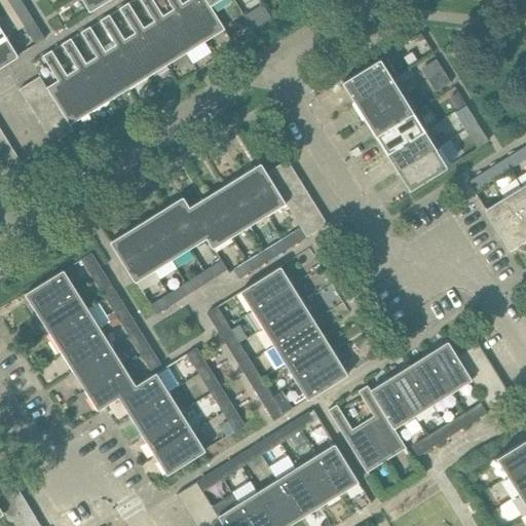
[(7,0),(13,8),(23,3),(20,0),(7,0)]
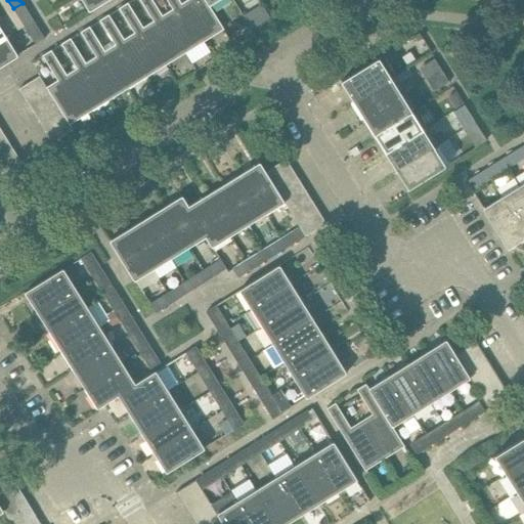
[(107,0),(81,0),(88,12),(107,0)]
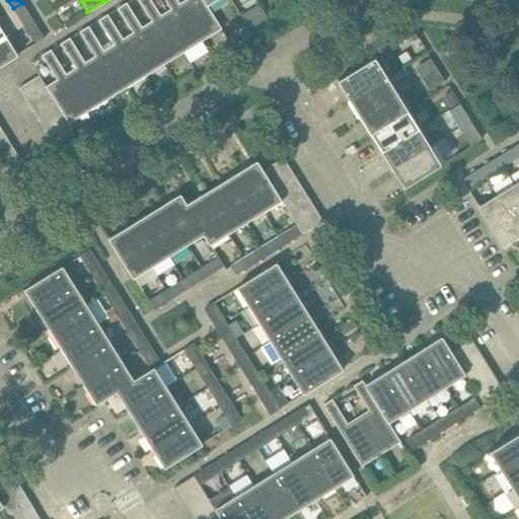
[(138,0),(152,21),(142,27),(164,64),(183,53),(160,15),(158,11),(150,0),(138,0)]
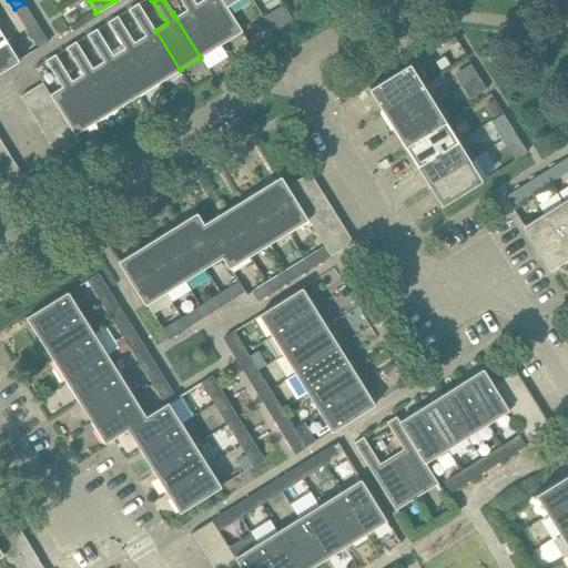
[(178,0),(164,0),(173,12),(182,7),(178,0)]
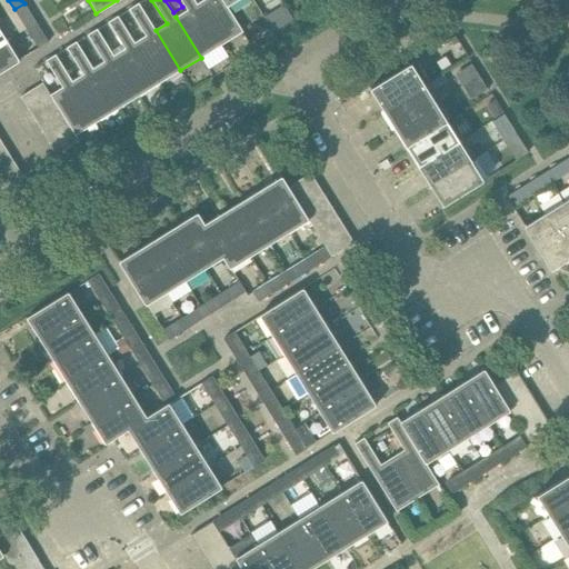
[(201,58),(221,45),(197,5),(193,0),(180,0),(187,10),(176,17),(201,58)]
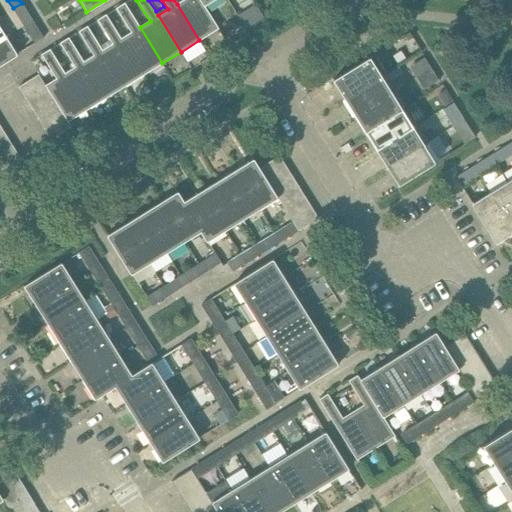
[(183,0),(177,4),(199,40),(218,29),(205,6),(200,0),(183,0)]
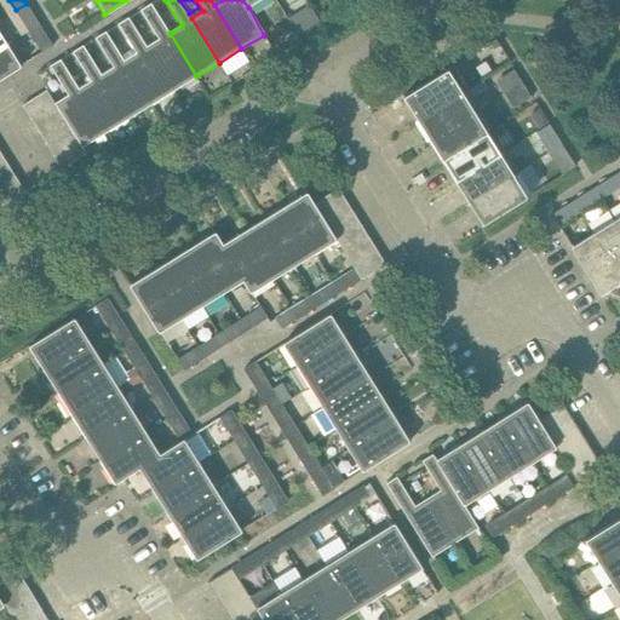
[(173,91),(196,76),(170,33),(150,3),(141,10),(159,39),(147,47),(173,91)]
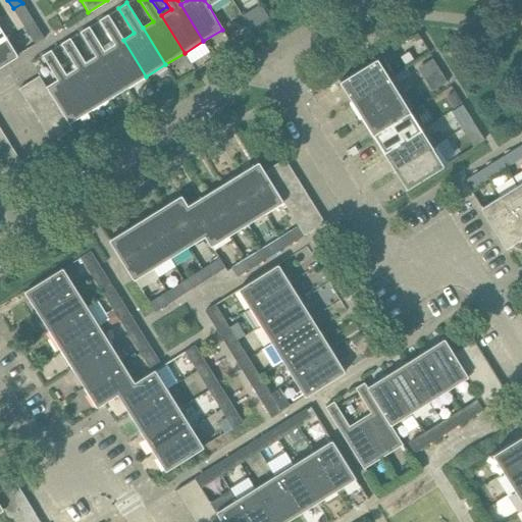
[(21,21),(31,16),(22,3),(13,8),(21,21)]
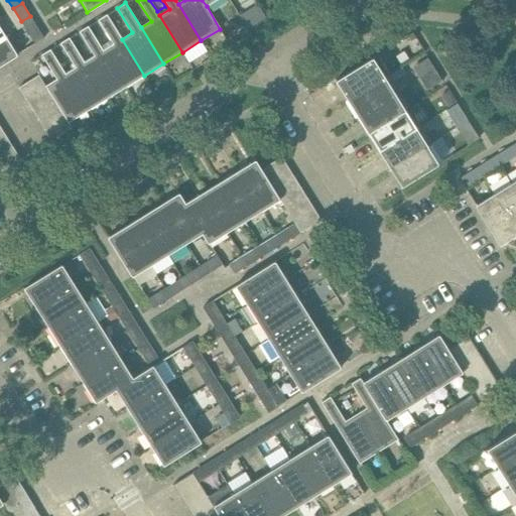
[(113,44),(103,50),(125,87),(144,76),(122,39),(107,14),(98,19),(113,44)]
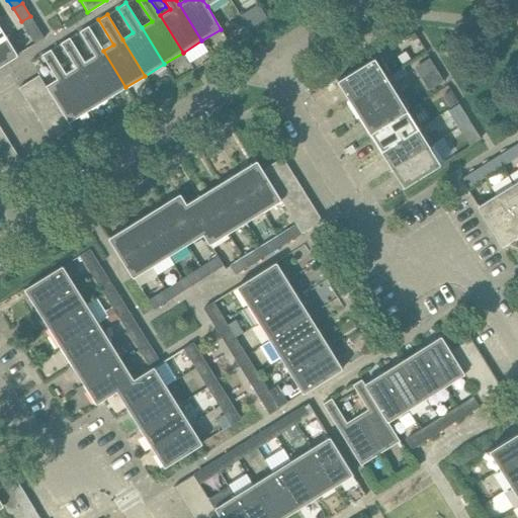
[(32,20),(23,25),(32,39),(41,33),(32,20)]
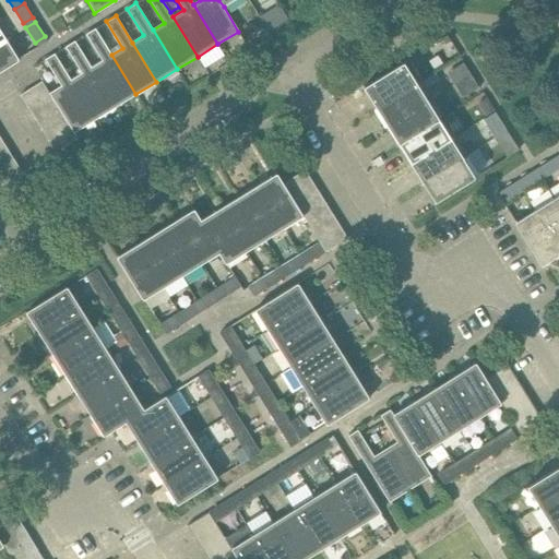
[(135,94),(111,55),(95,27),(85,34),(102,60),(91,68),(116,107),(135,94)]
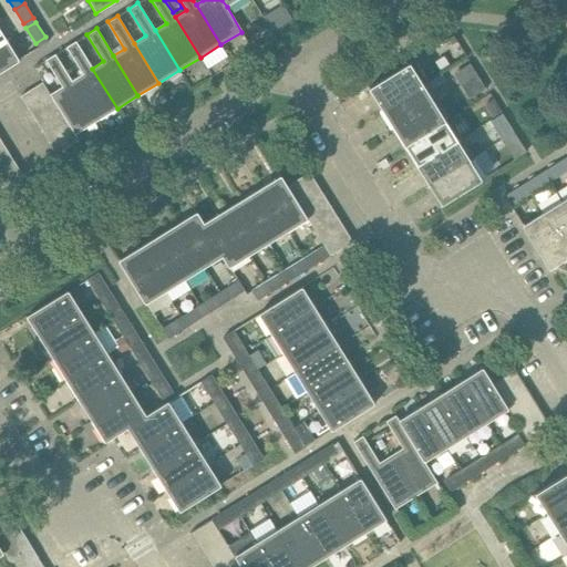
[(0,72),(20,60),(8,40),(0,43),(0,72)]
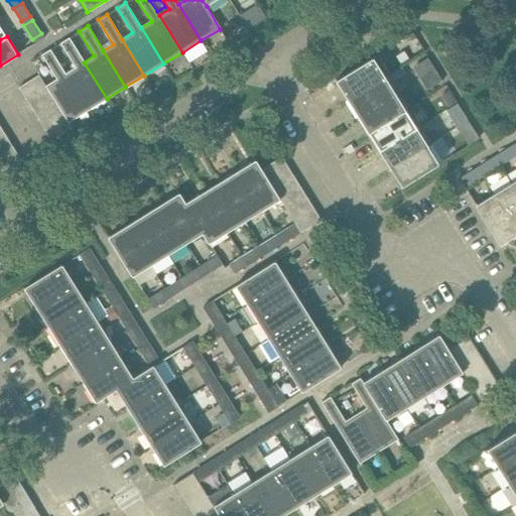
[(75,68),(65,74),(88,110),(107,99),(84,62),(69,37),(60,43),(75,68)]
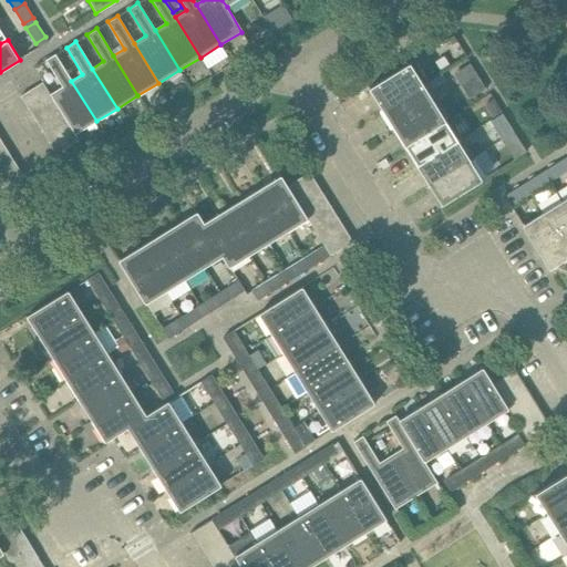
[(62,86),(50,94),(57,105),(64,117),(71,129),(75,134),(96,121),(71,81),(55,54),(45,60),(62,86)]
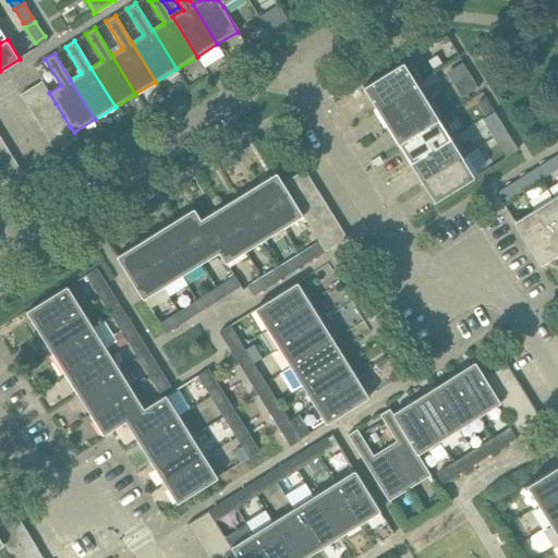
[(407,60),(362,87),(374,107),(419,80),(407,60)]
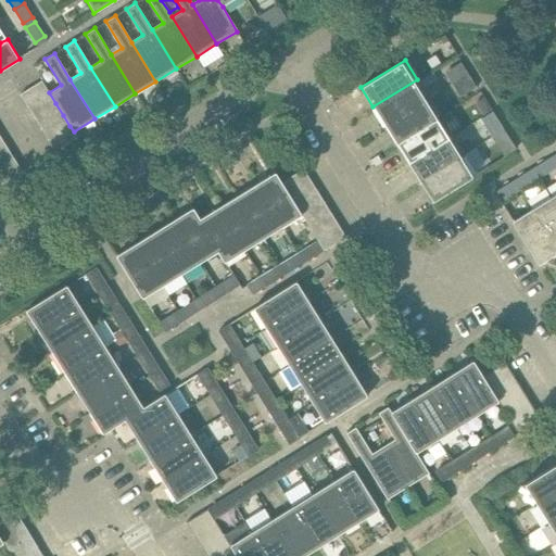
[(459,63),(443,73),(451,85),(467,75),(459,63)]
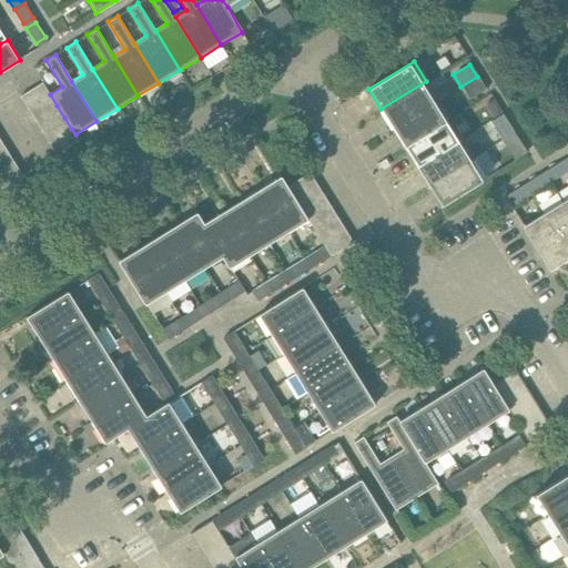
[(477,77),(460,87),(468,100),(485,90),(477,77)]
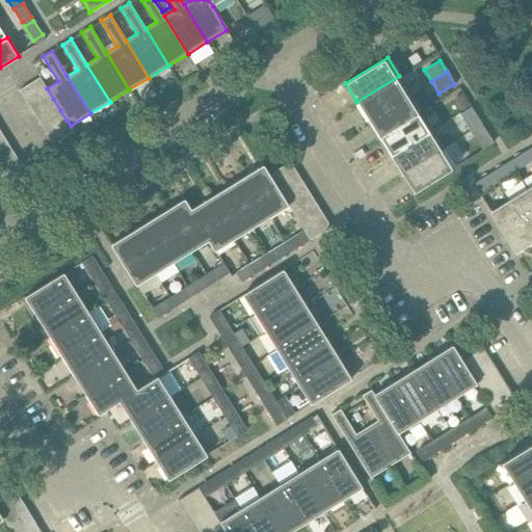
[(356,102),(368,121),(410,95),(399,76),(356,102)]
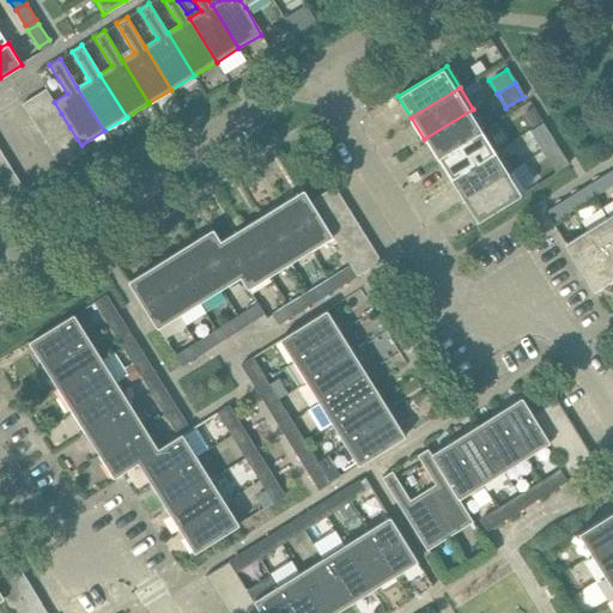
[(20,104),(29,117),(54,102),(46,89),(20,104)]
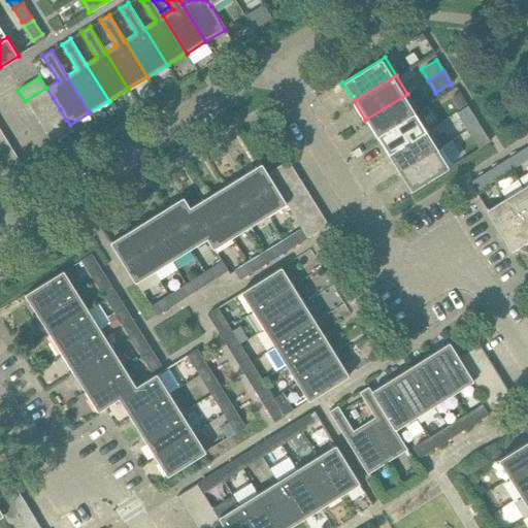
[(46,88),(25,101),(32,111),(53,98),(46,88)]
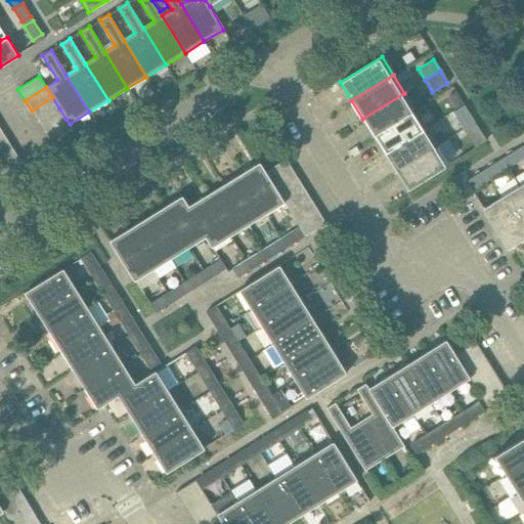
[(362,119),(374,136),(416,111),(404,93),(362,119)]
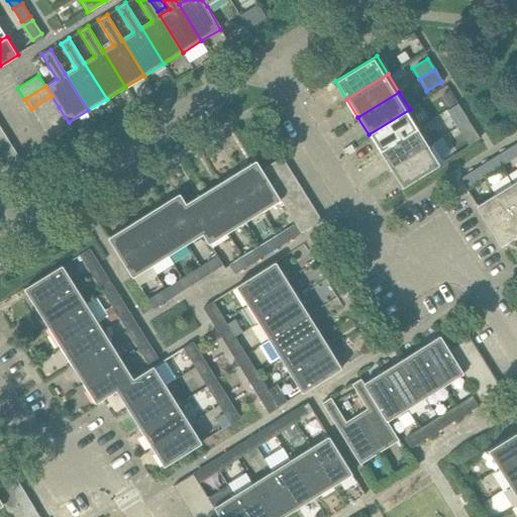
[(450,92),(443,96),(449,107),(456,102),(450,92)]
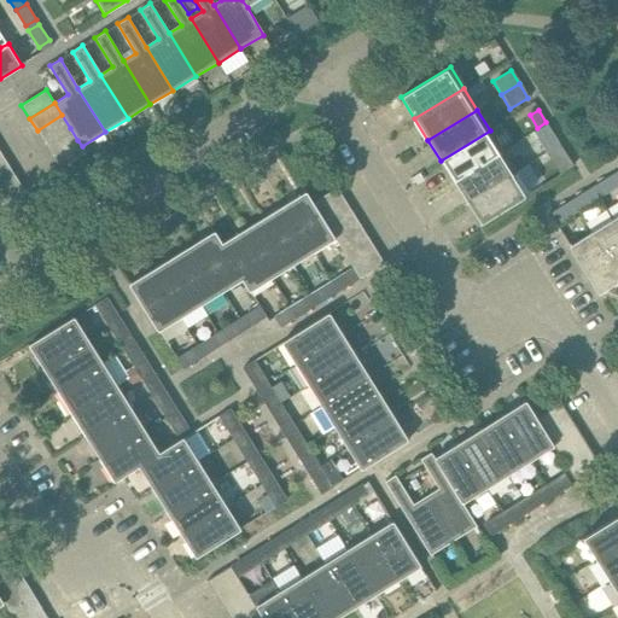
[(38,130),(45,144),(70,128),(62,115),(38,130)]
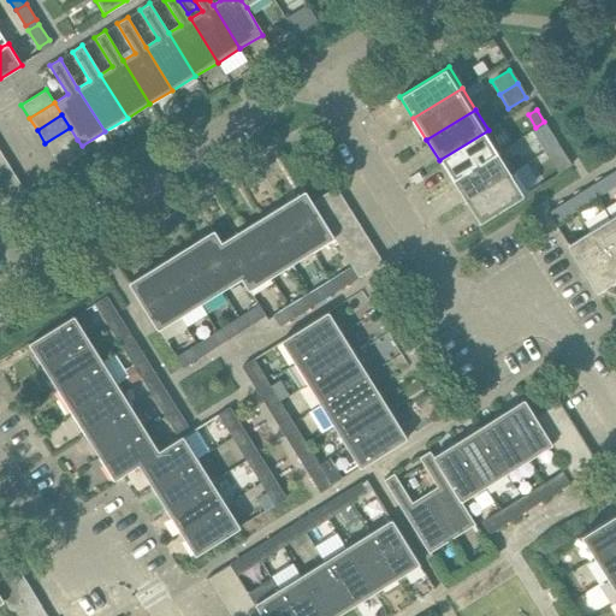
[(545,153),(551,149),(558,144),(545,124),(532,132),(545,153)]
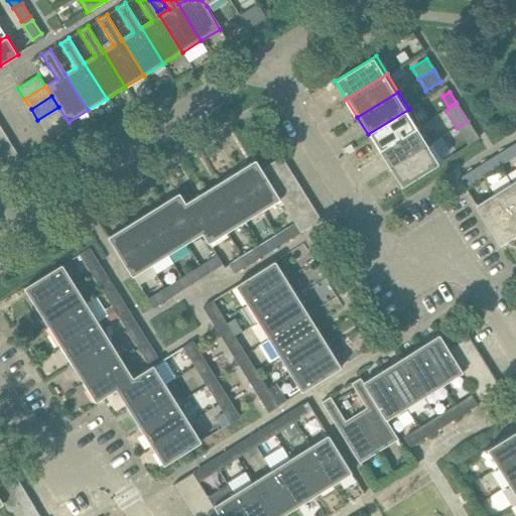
[(37,120),(43,130),(65,117),(58,107),(37,120)]
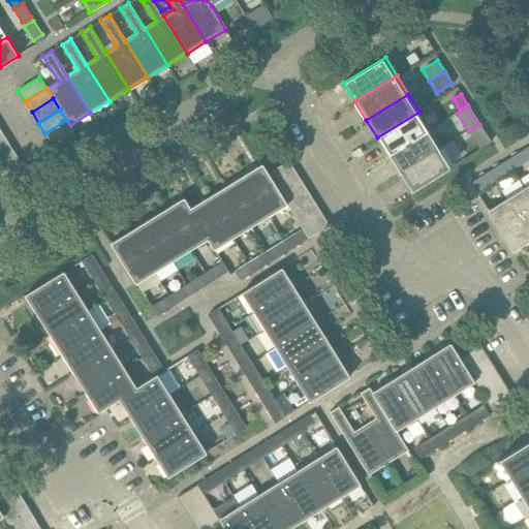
[(377,137),(387,155),(430,129),(419,112),(377,137)]
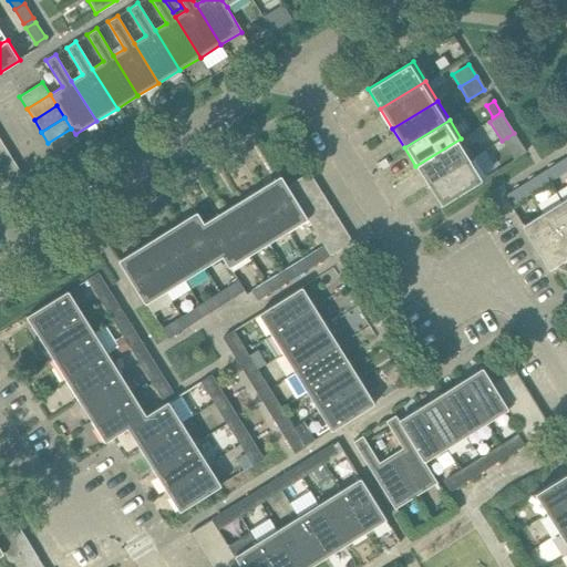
[(75,134),(71,129),(48,143),(55,155),(79,141),(75,134)]
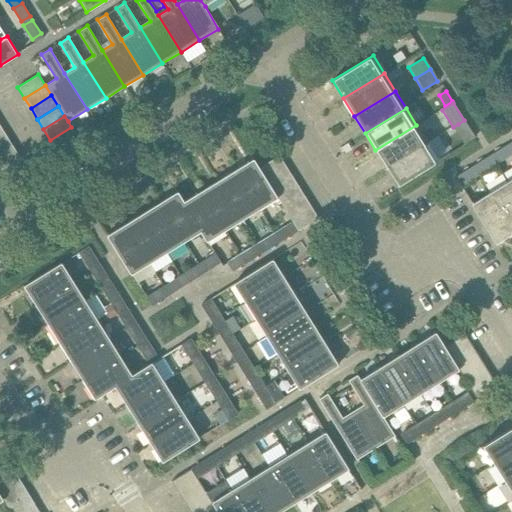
[(458,124),(453,127),(464,144),(475,137),(464,120),(458,124)]
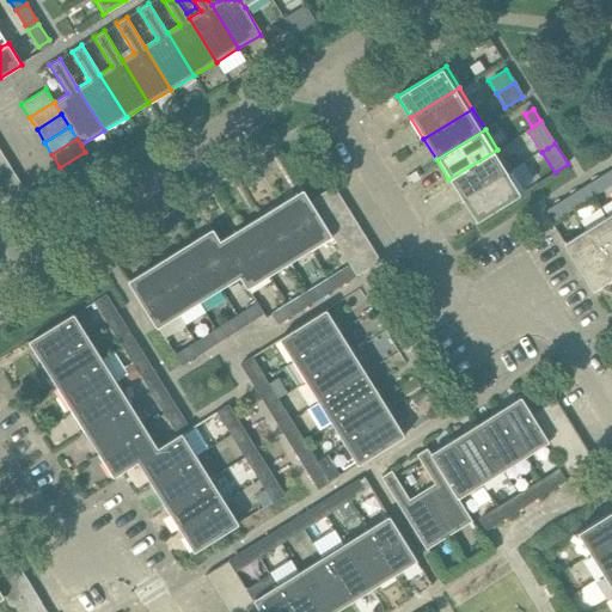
[(448,179),(461,201),(510,171),(497,150),(448,179)]
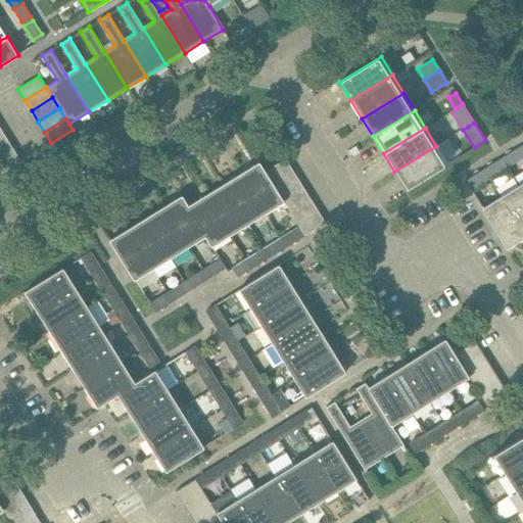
[(0,158),(14,150),(8,140),(0,144),(0,158)]
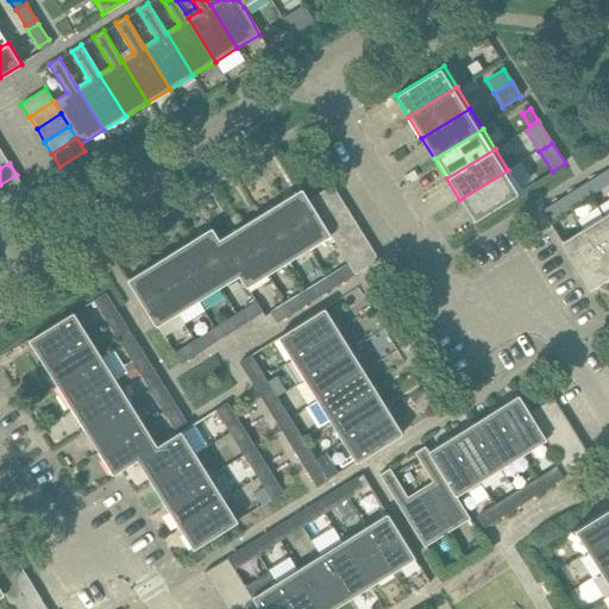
[(472,221),(521,192),(508,170),(459,200),(472,221)]
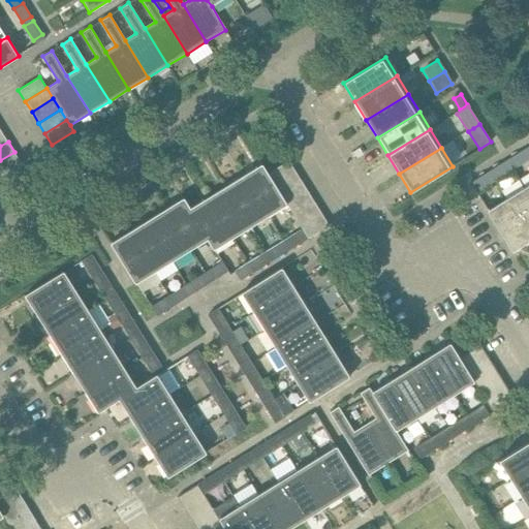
[(22,163),(14,152),(0,160),(0,176),(0,177),(22,163)]
